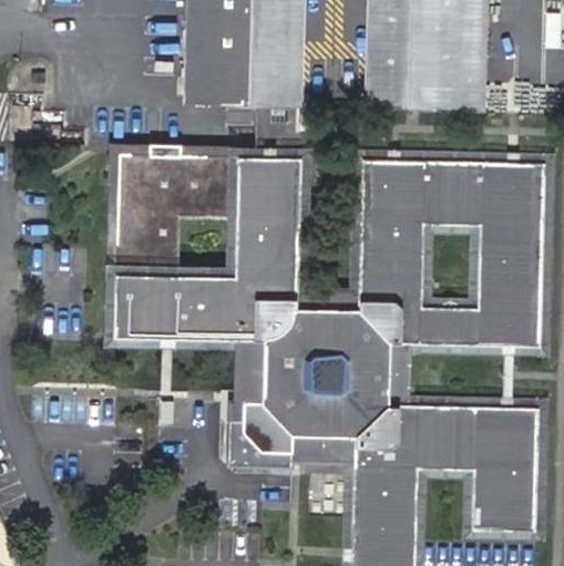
[(248,101),(249,0),(190,0),(187,100),(248,101)]
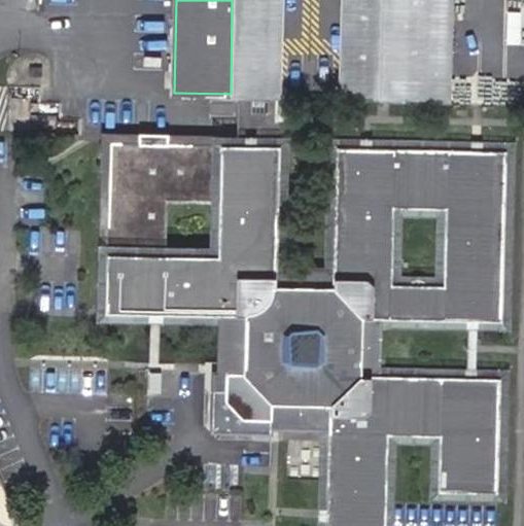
[(232,0),(231,94),(278,95),(280,0),(232,0)]
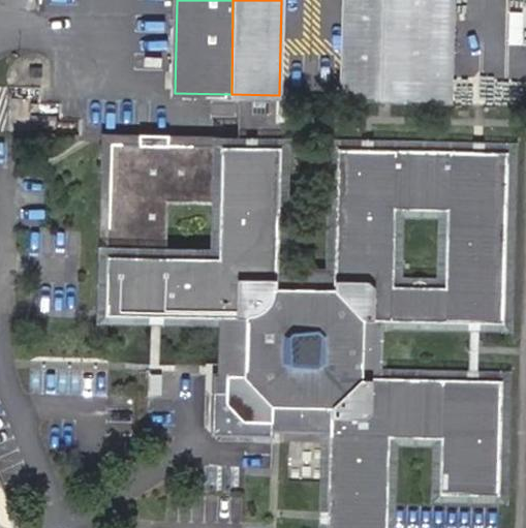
[(380,99),(381,82),(382,0),(344,0),(342,99),(380,99)]
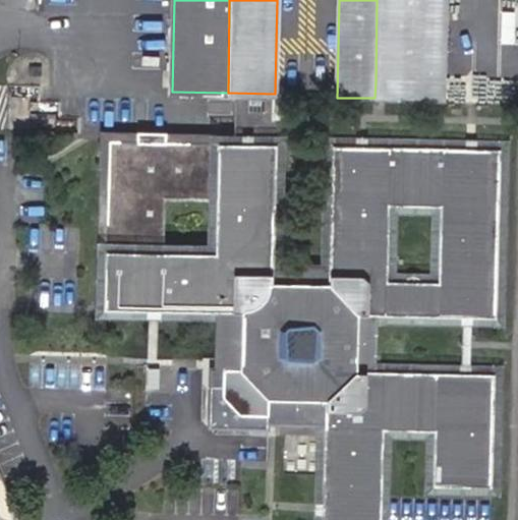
[(377,0),(376,80),(443,81),(444,0),(377,0)]
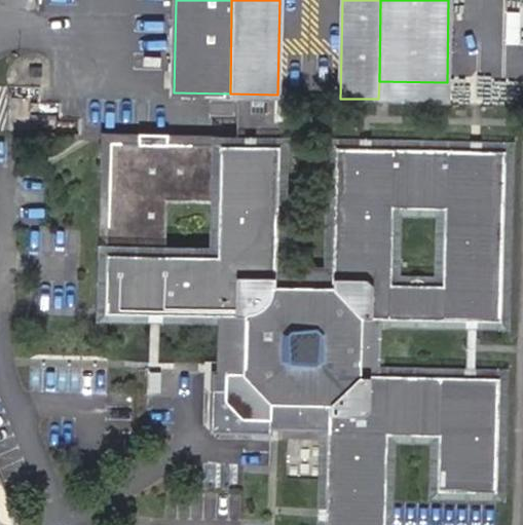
[(522,6),(514,6),(514,24),(513,24),(513,39),(490,39),(490,69),(518,69),(518,72),(522,72),(522,6)]
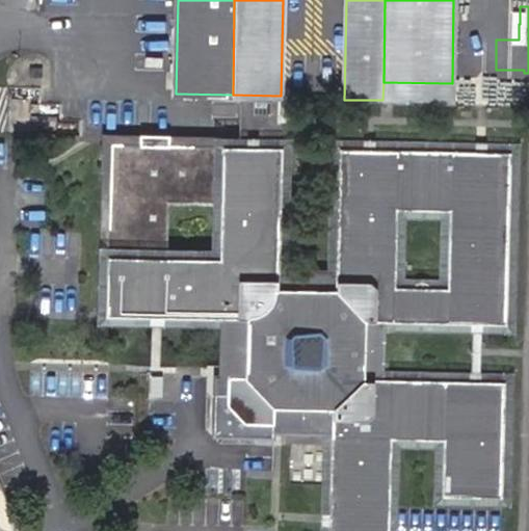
[(452,83),(384,82),(382,100),(452,101),(452,83)]
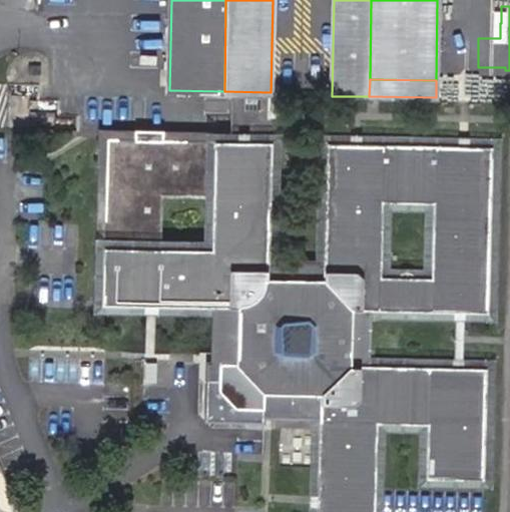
[(221,369),(219,368),(218,390),(222,390),(233,401),(233,405),(262,406),(262,411),(320,413),(317,511),(375,511),(379,424),(428,426),(427,481),(483,482),(488,370),(362,366),(363,311),(489,314),(493,148),(328,143),(324,280),(270,279),(273,142),(107,138),(102,304),(222,307),(221,369)]
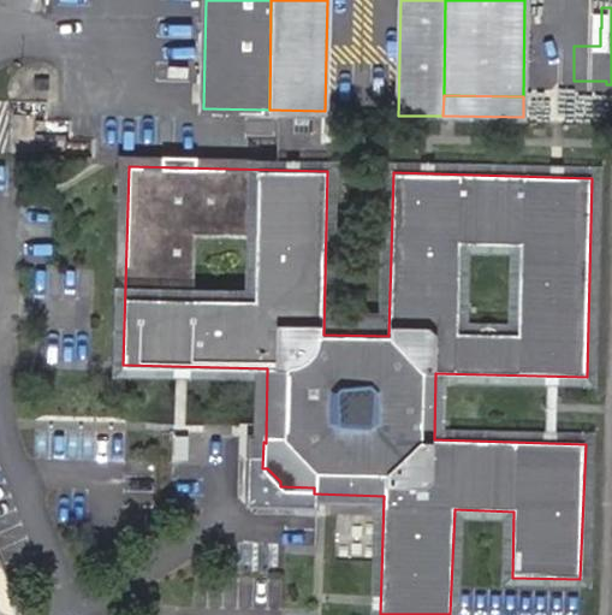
[(185,425),(188,378),(177,378),(174,425),(185,425)]
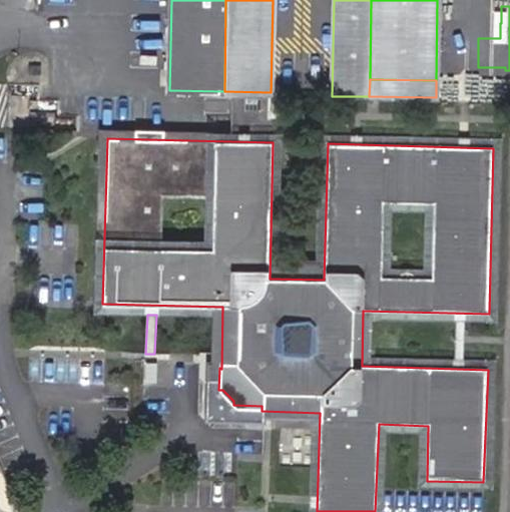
[(454,360),(464,360),(465,323),(455,323),(454,360)]
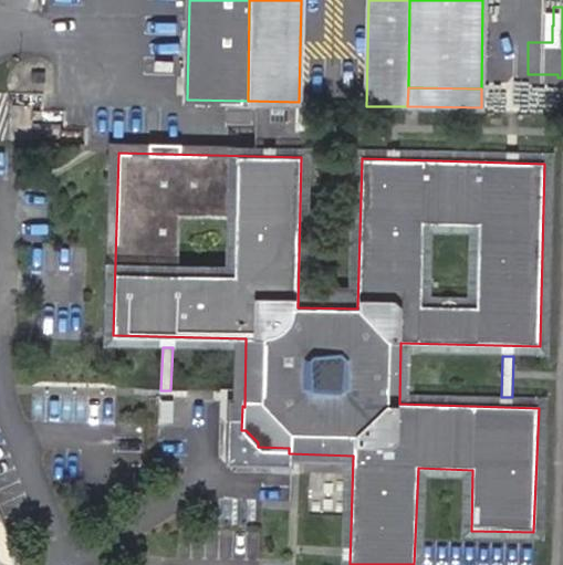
[(289,462),(289,453),(289,448),(258,447),(258,442),(246,430),(241,430),(242,406),(236,406),(235,461),(289,462)]
